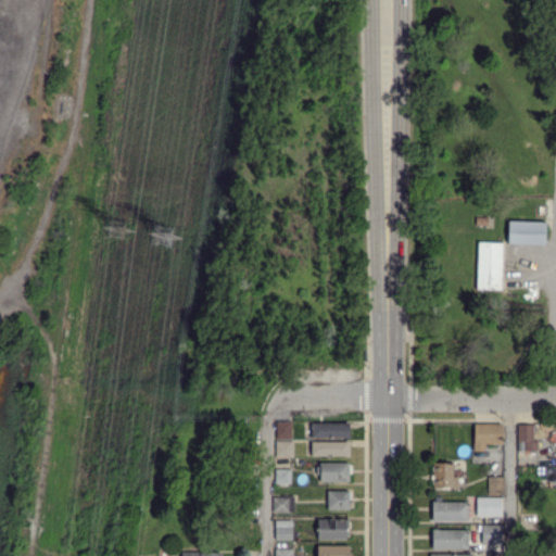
[(544,245),(507,243),(508,220),(545,222),(544,245)]
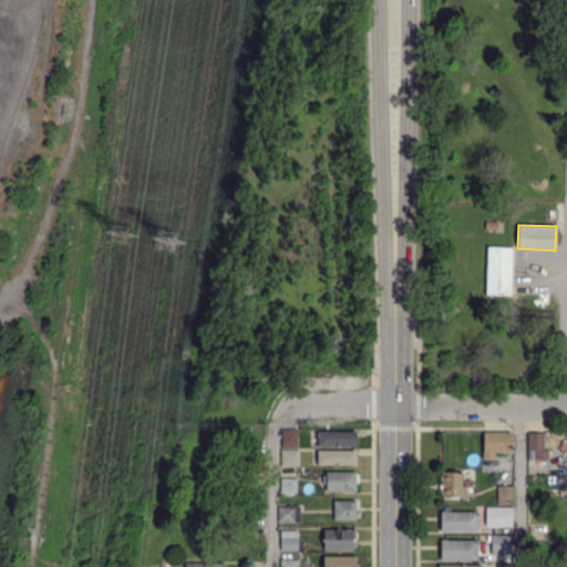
[(511,295),(486,294),(488,246),(512,247),(511,295)]
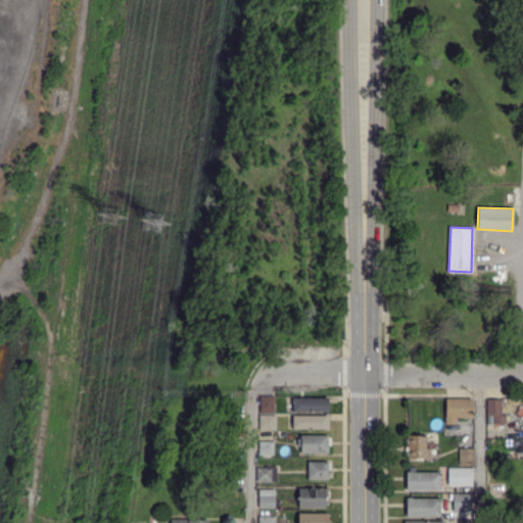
[(259,412),(259,396),(274,397),(274,412),(259,412)]
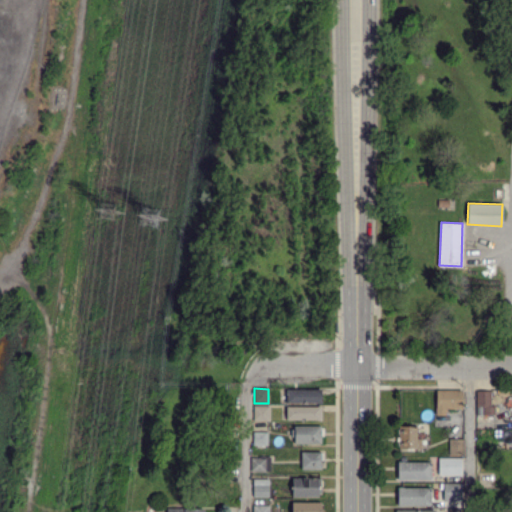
[(494,403),(494,412),(475,412),(475,388),(490,388),(490,403),(494,403)]
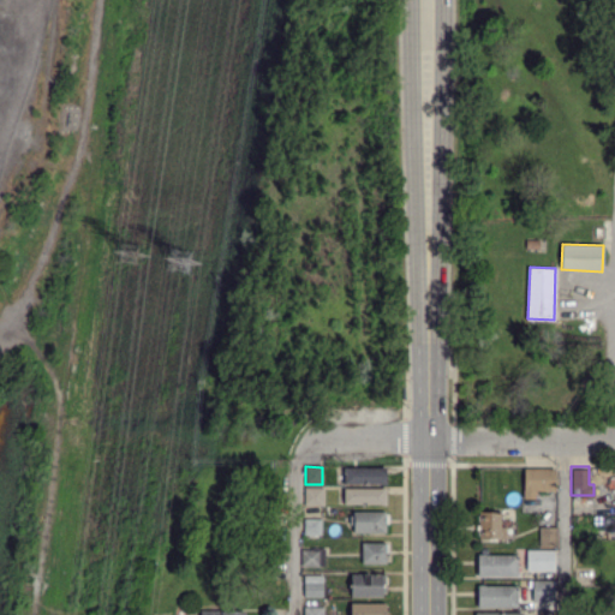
[(387,485),(381,485),(345,484),(345,467),(382,467),(387,467),(387,485)]
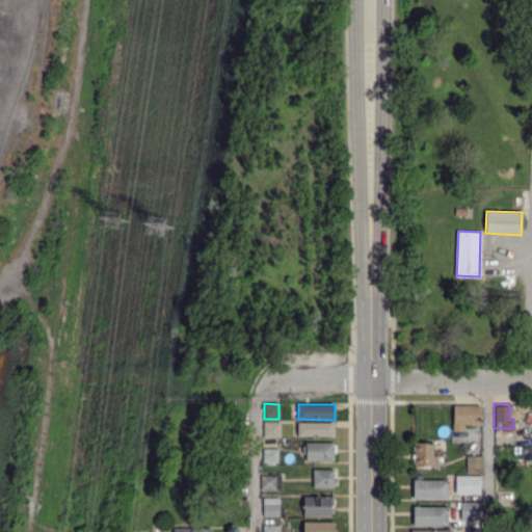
[(463,430),(453,430),(453,405),(480,405),(480,424),(463,424),(463,430)]
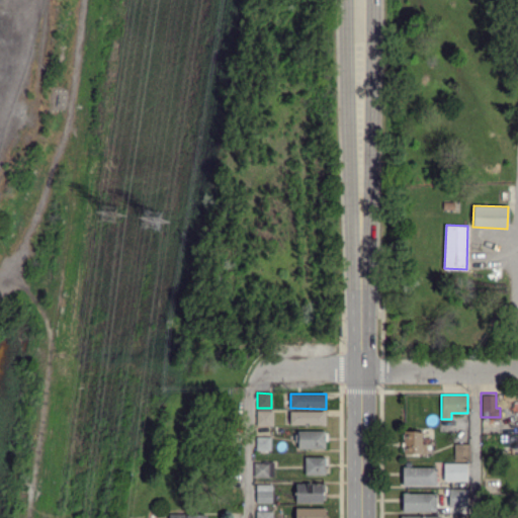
[(326,426),(322,426),(322,425),(290,425),(290,411),(321,411),(321,410),(326,410),(326,426)]
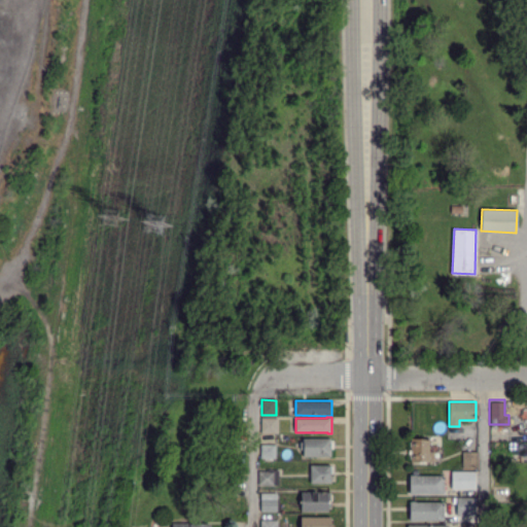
[(278,432),(261,432),(261,418),(278,418),(278,432)]
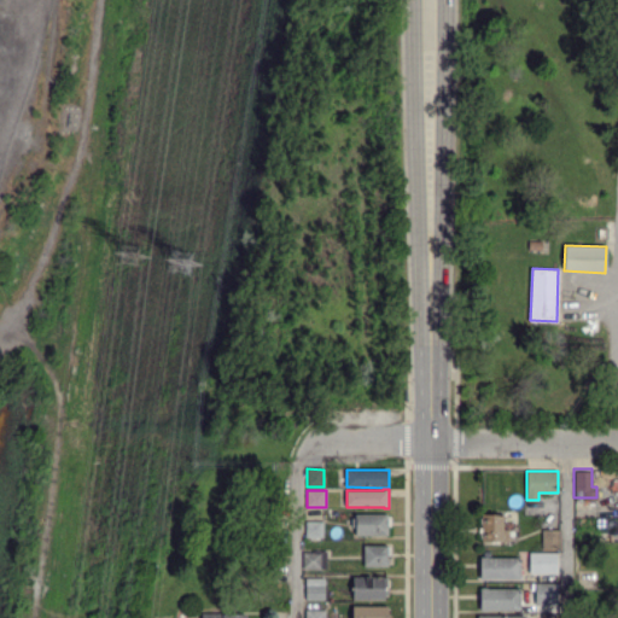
[(322,540),(307,540),(307,508),(322,508),(322,540)]
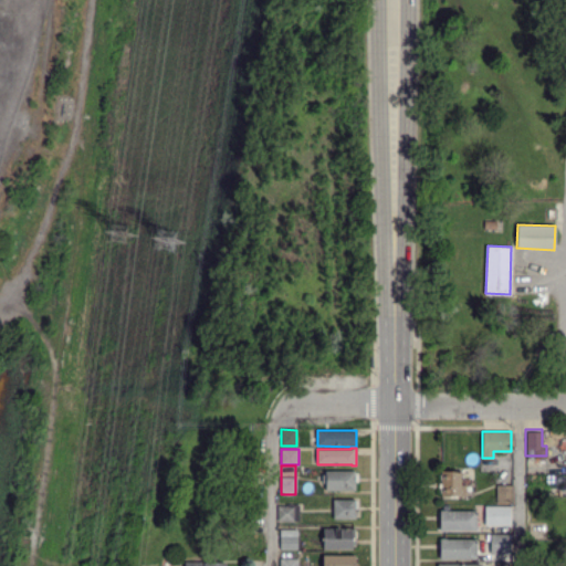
[(353,489),(326,489),(326,482),(323,482),(323,475),(326,475),(326,471),(355,471),(355,473),(358,473),(358,482),(353,482),(353,489)]
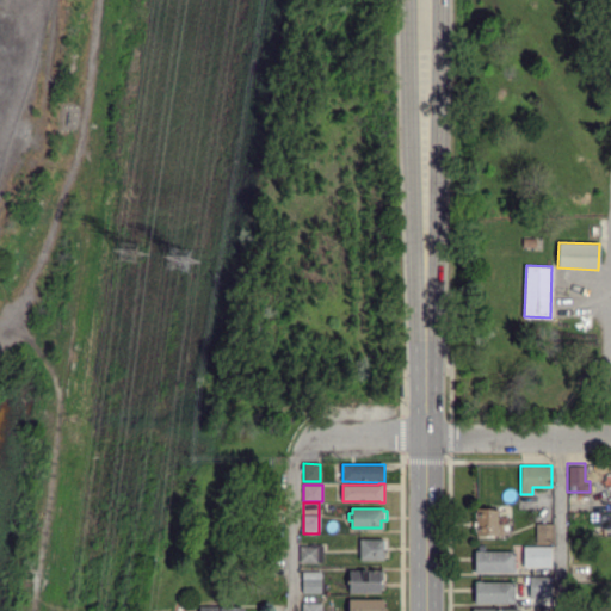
[(485,536),(476,536),(476,510),(488,508),(488,510),(497,510),(497,524),(504,524),(504,535),(486,535),(485,536)]
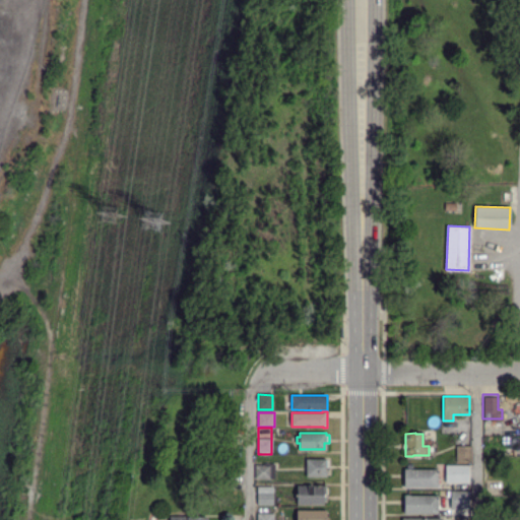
[(456,462),(456,446),(471,446),(471,462),(456,462)]
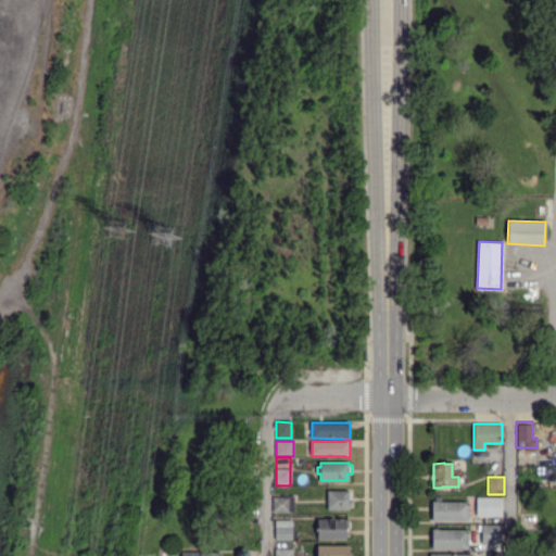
[(327,509),(327,502),(324,502),(325,498),(328,498),(328,493),(348,493),(348,503),(352,503),(352,508),(348,508),(327,509)]
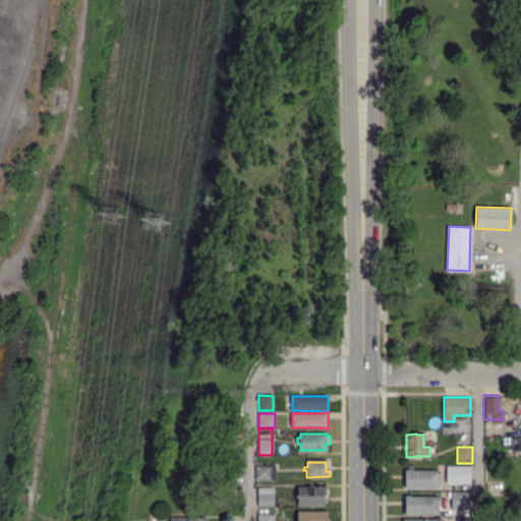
[(257,481),(257,467),(264,467),(264,465),(275,465),(274,480),(257,481)]
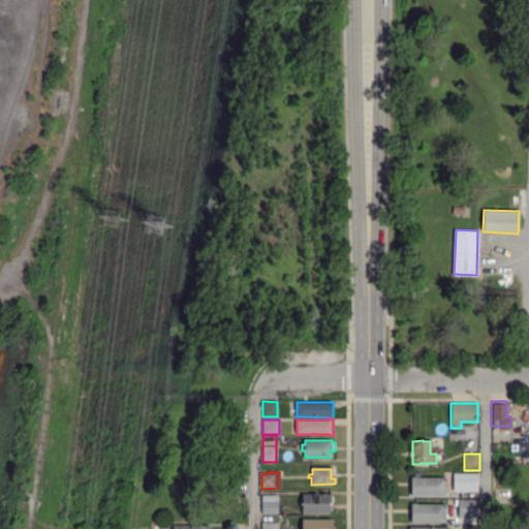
[(475,486),(460,486),(461,476),(476,476),(475,486)]
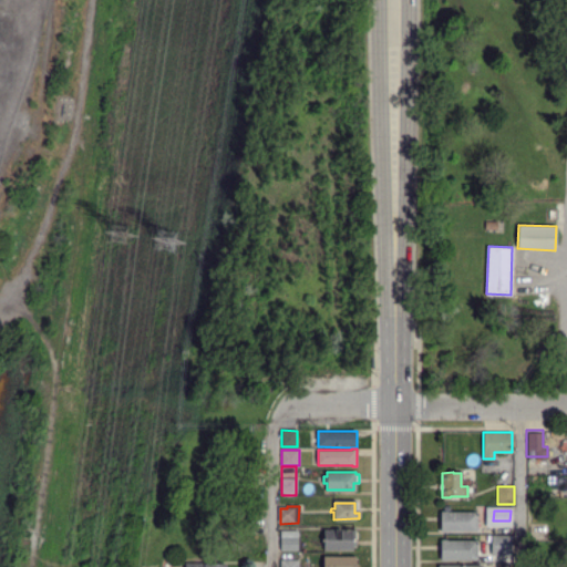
[(445,533),(442,533),(442,513),(444,513),(445,513),(476,514),(476,517),(480,517),(480,521),(476,521),(476,525),(480,525),(480,528),(476,528),(476,532),(445,532),(445,533)]
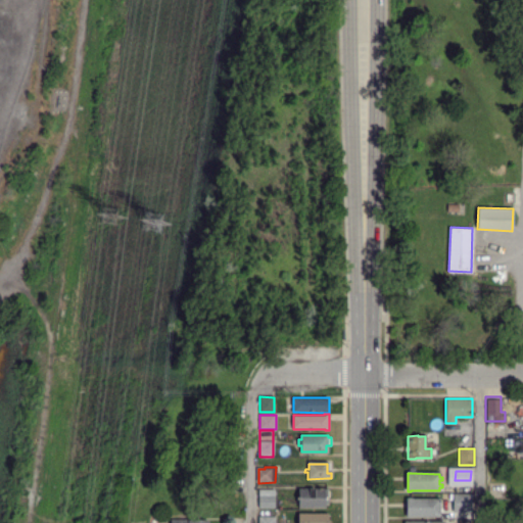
[(504,494),(489,494),(489,481),(504,481),(504,494)]
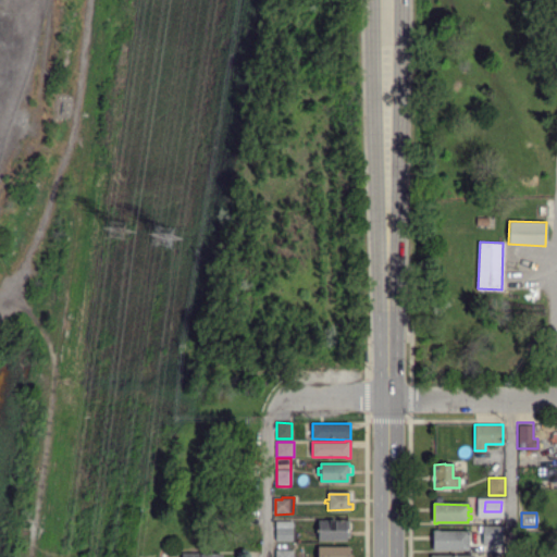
[(346,541),(318,541),(319,521),(349,521),(349,537),(346,537),(346,541)]
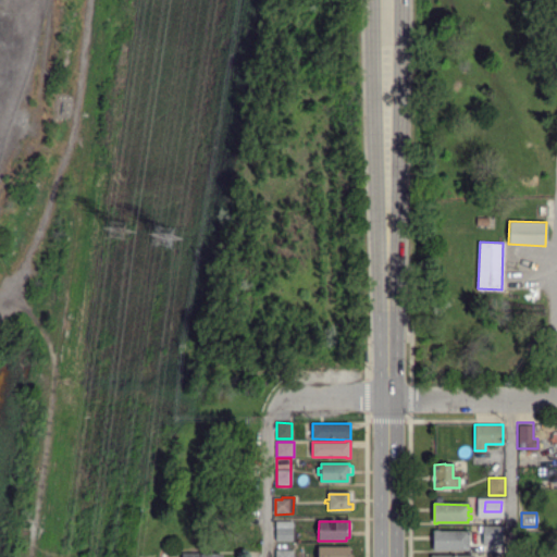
[(292,541),(275,541),(276,522),(292,522),(292,541)]
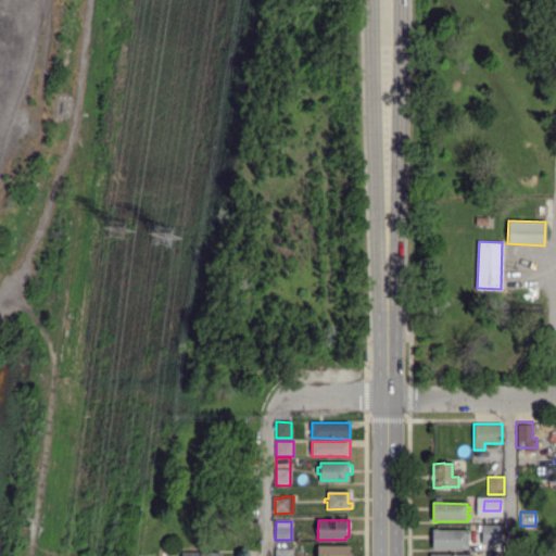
[(483,541),(483,527),(500,527),(500,541),(483,541)]
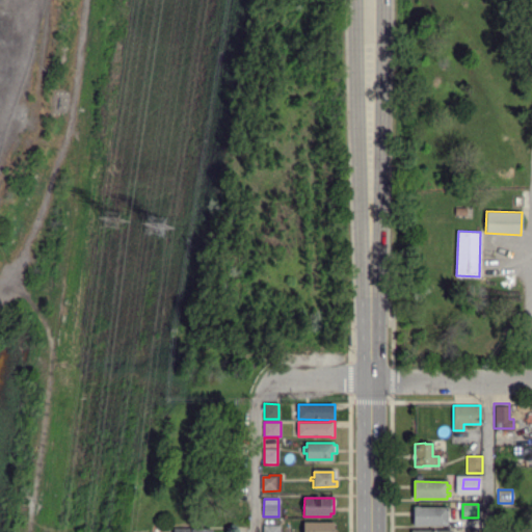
[(418,527),(414,526),(415,507),(419,507),(419,508),(448,508),(448,519),(450,519),(450,522),(447,522),(447,525),(418,525),(418,527)]
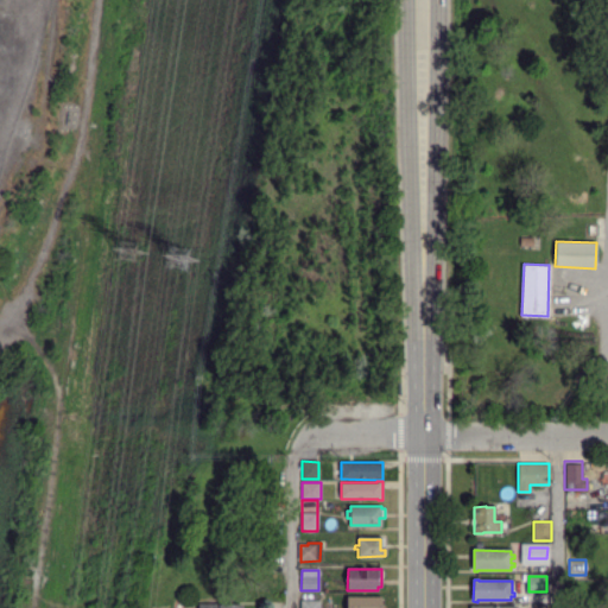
[(382,607),(344,607),(344,605),(348,605),(348,597),(380,597),(380,600),(382,600),(382,607)]
